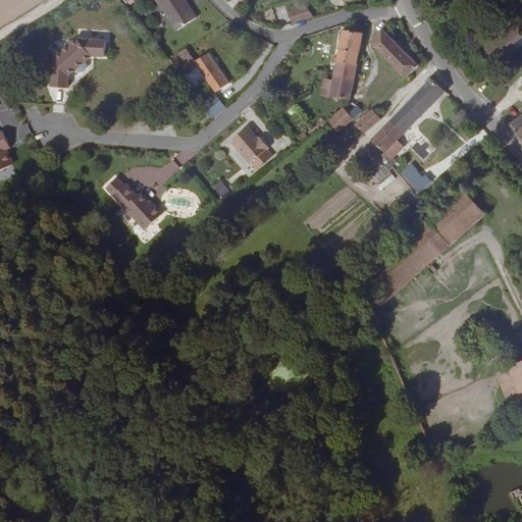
[(148,0),(153,7),(158,4),(175,31),(195,17),(183,0),(148,0)]
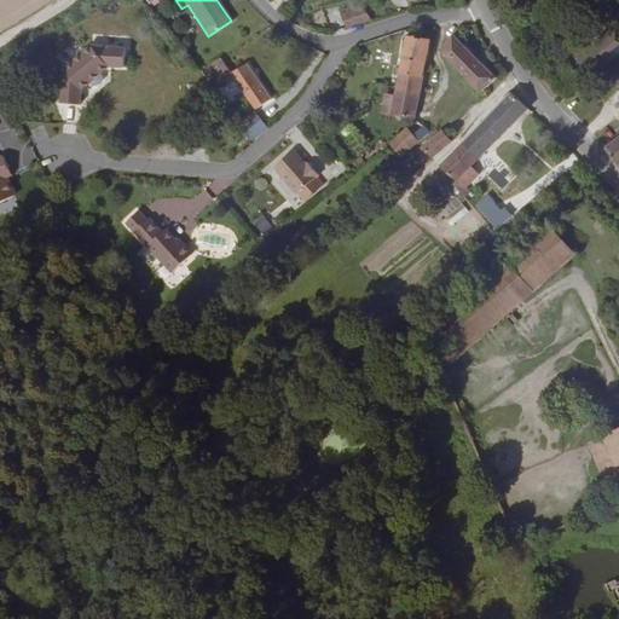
[(339,15),(346,27),(370,19),(362,6),(352,10),(351,6),(343,9),(345,12),(339,15)]
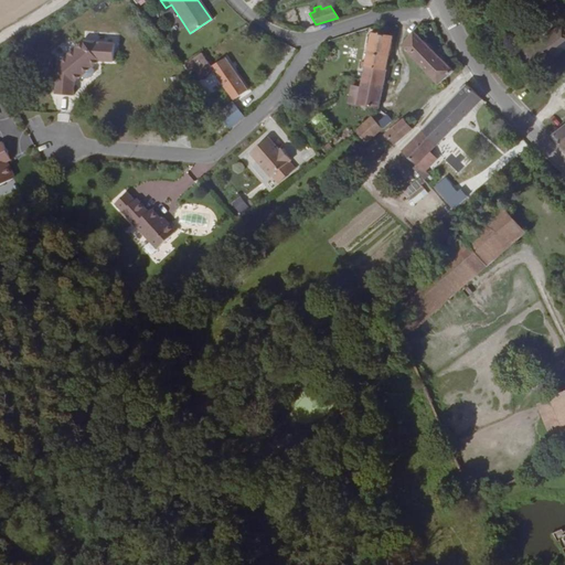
[(564,23),(540,43),(553,60),(555,59),(564,51),(564,23)]
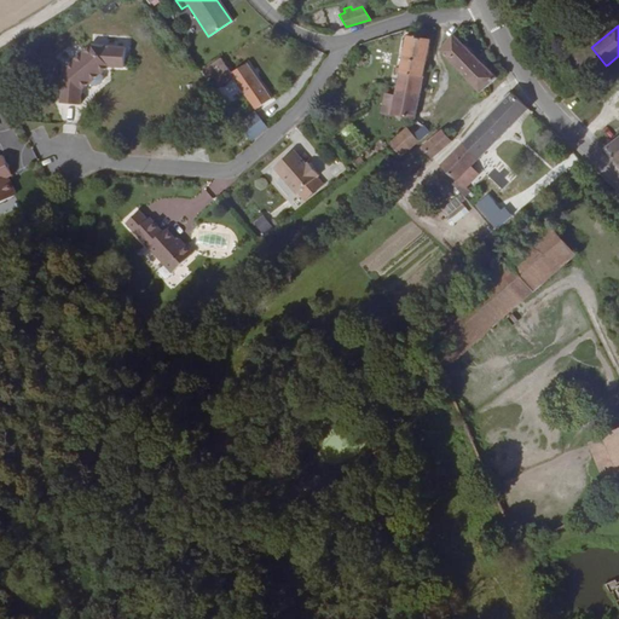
[(415,30),(408,28),(397,81),(387,79),(386,85),(418,92),(429,39),(416,38),(416,35),(415,35),(415,30)]
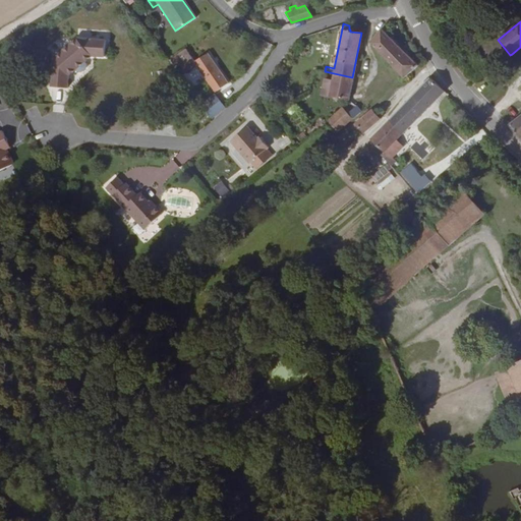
[(417,65),(380,29),(369,42),(403,77),(417,65)]
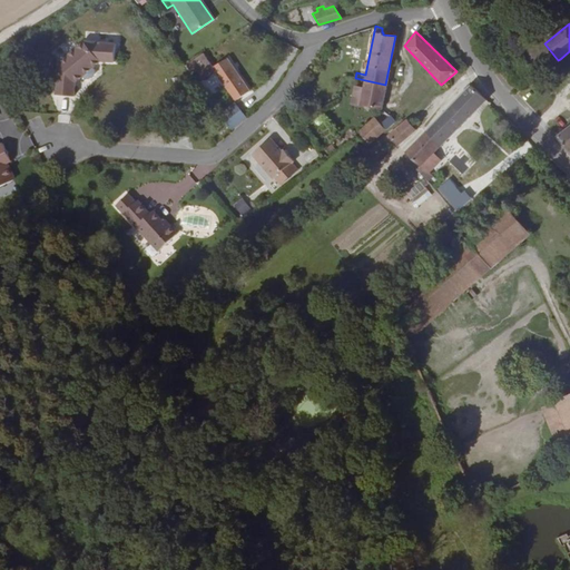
[(82,36),(57,58),(55,89),(72,90),(74,77),(81,69),(84,72),(88,72),(92,68),(92,65),(90,61),(98,55),(112,56),(114,38),(82,36)]
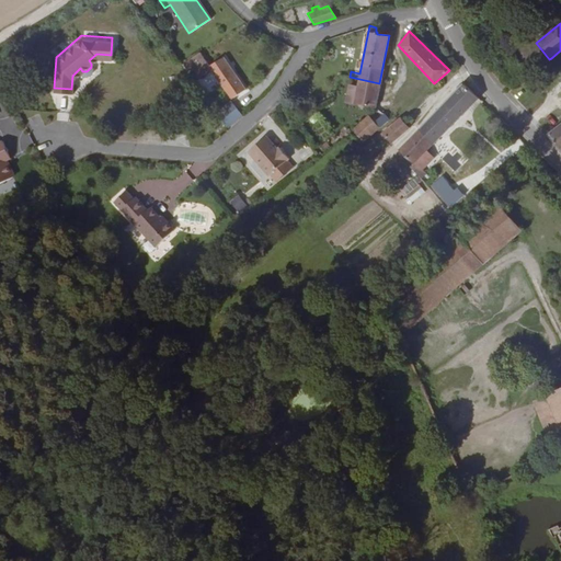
[(521,47),(523,52),(533,45),(528,39),(519,46),(521,47)]
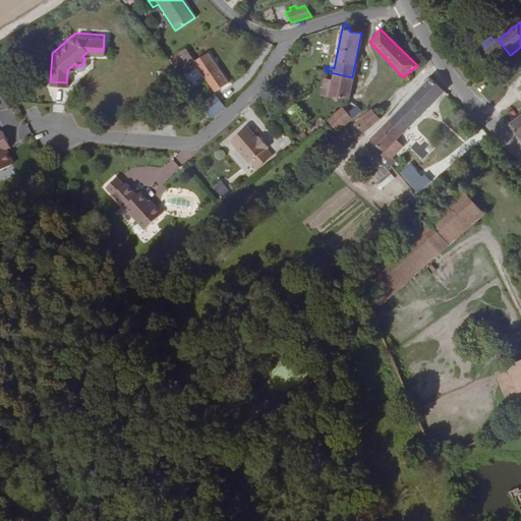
[(481,51),(494,67),(510,55),(498,40),(495,42),(485,48),(481,51)]
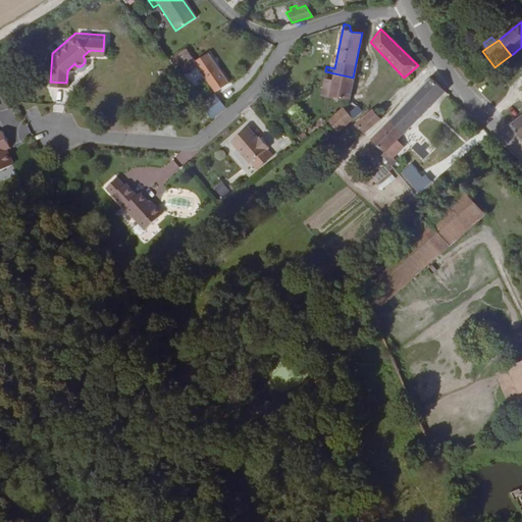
[(192,62),(183,47),(166,57),(179,75),(196,65),(215,91),(226,84),(205,53),(192,62)]
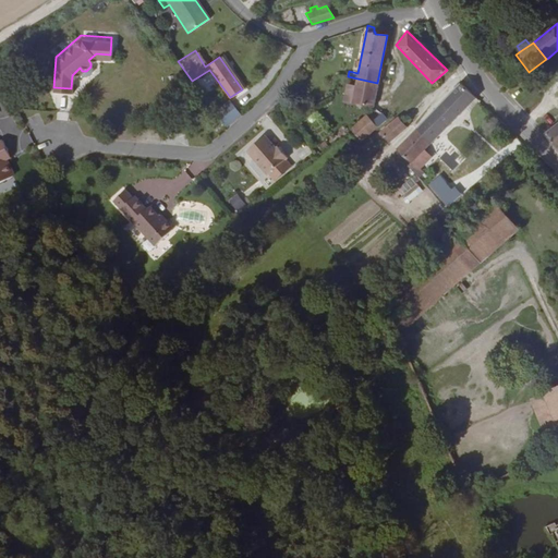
[(377,83),(348,76),(346,85),(354,86),(352,101),(373,105),(375,95),(377,83)]
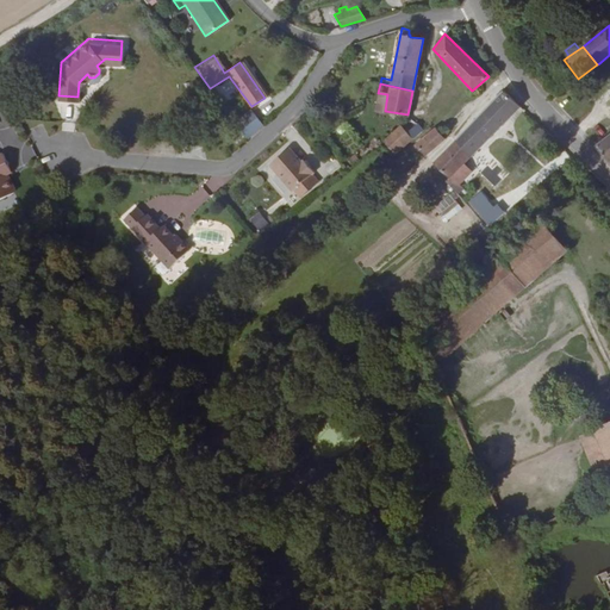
[(471,156),(520,106),(503,91),(455,141),(471,156)]
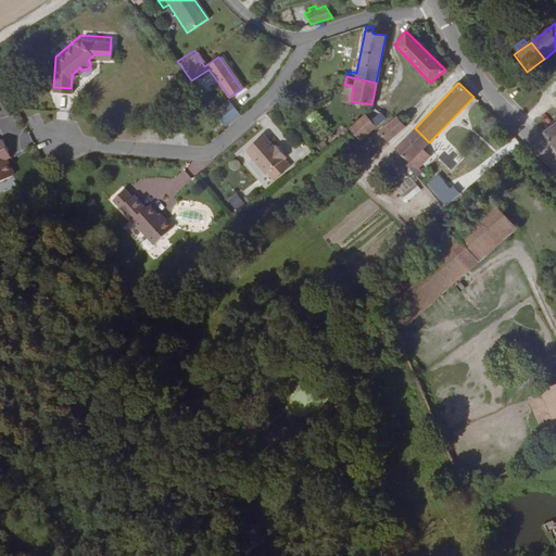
[(213,110),(224,124),(238,112),(226,98),(213,110)]
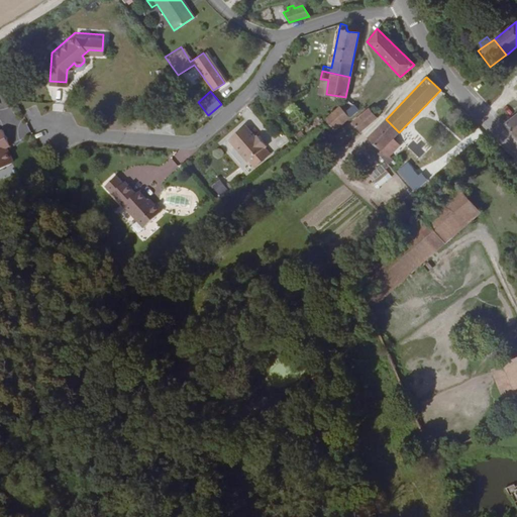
[(344,112),(338,106),(324,120),(335,131),(358,110),(352,105),(344,112)]
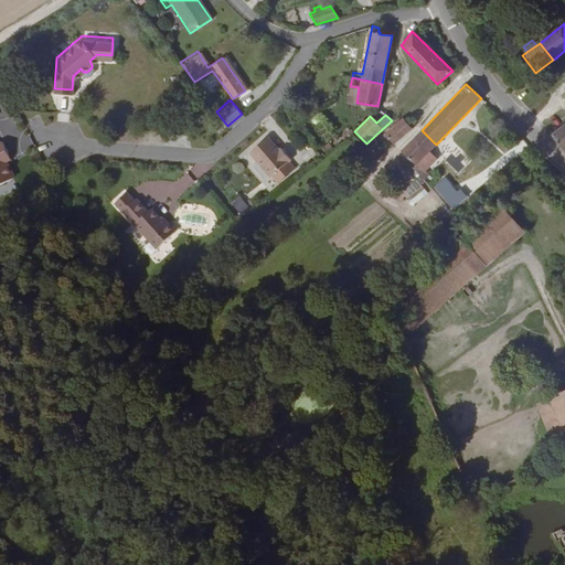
[(387,138),(392,144),(411,128),(402,118),(398,120),(380,137),(383,142),(387,138)]
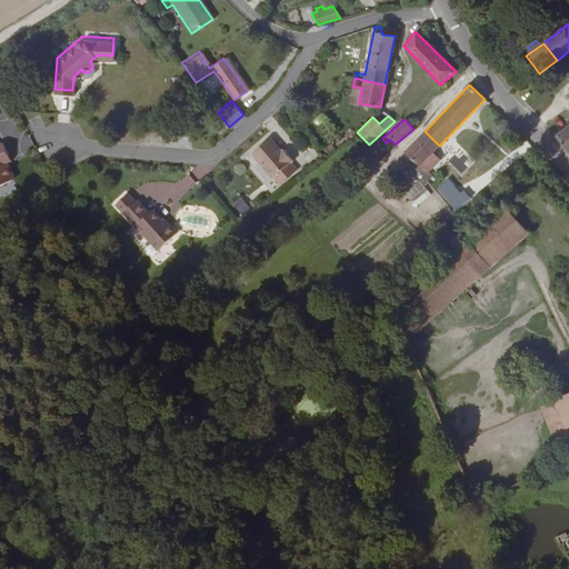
[(568,127),(556,137),(568,151),(568,127)]
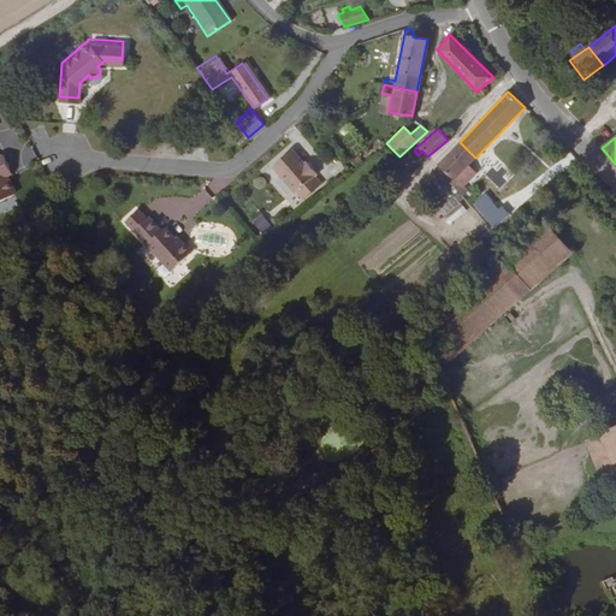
[(475,158),(460,142),(454,148),(437,165),(451,181),(456,176),(465,169),(468,165),(475,158)]
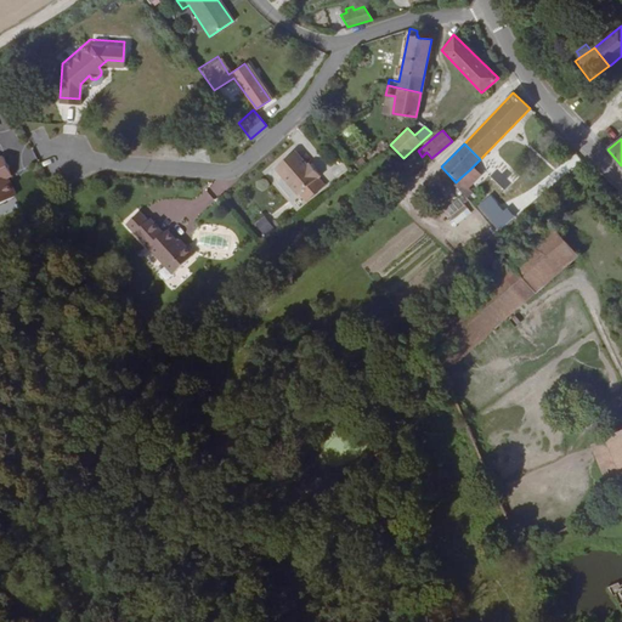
[(294,150),(275,167),(297,194),(320,175),(310,163),(307,165),(294,150)]
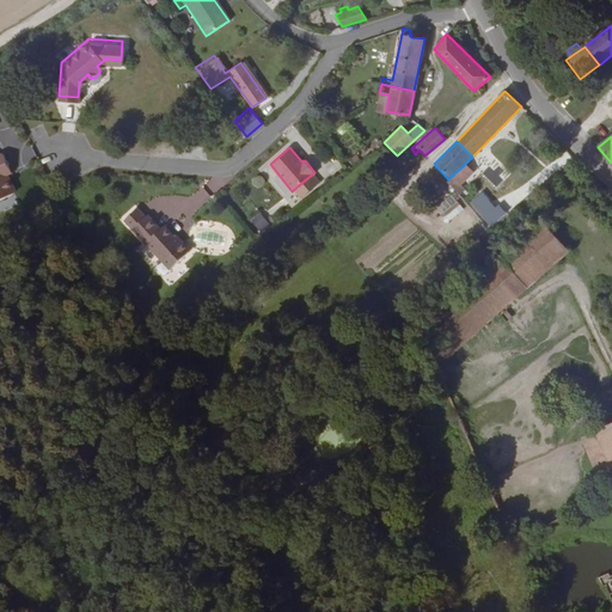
[(5,171),(4,170),(0,161),(6,159),(1,148),(0,148),(0,194),(13,188),(12,187),(13,182),(8,172),(5,171)]
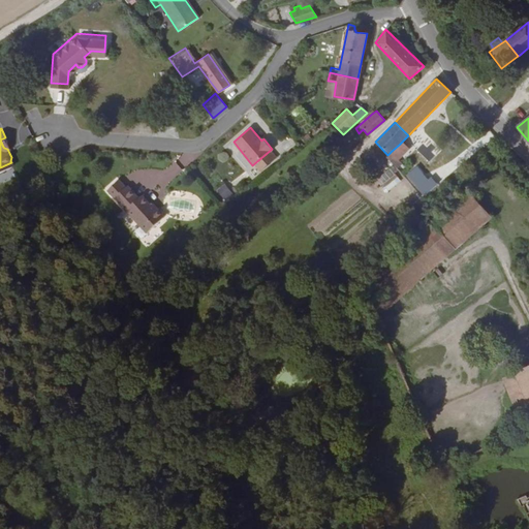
[(331,132),(327,136),(331,142),(335,138),(331,132)]
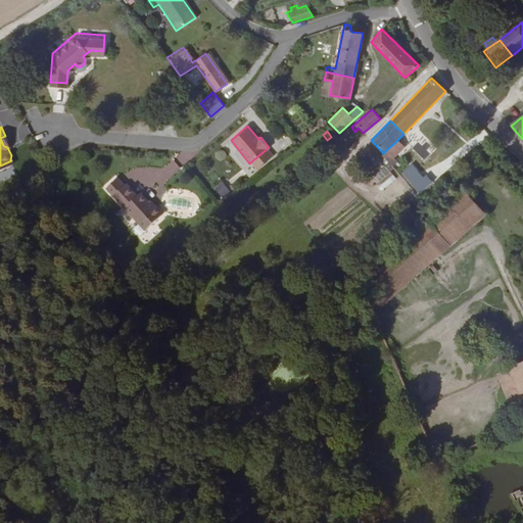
[(0,138),(3,145),(9,142),(5,136),(0,138)]
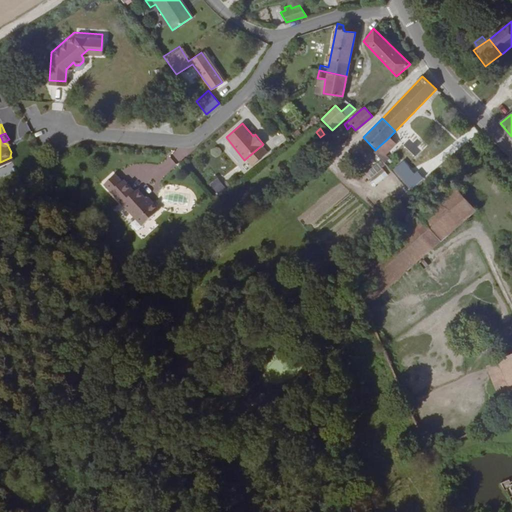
[(395,144),(389,137),(386,140),(391,147),(395,144)]
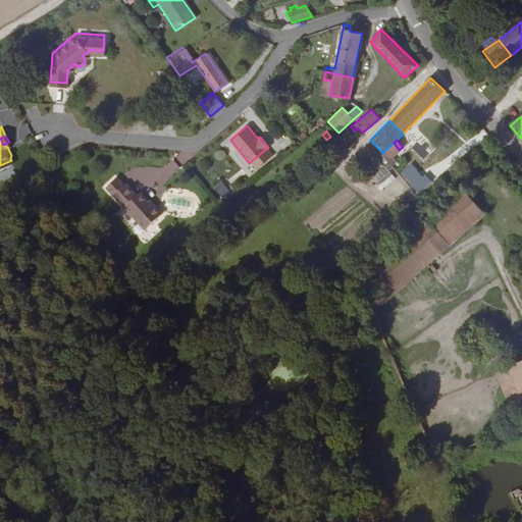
[(394,143),(386,149),(392,156),(399,150),(394,143)]
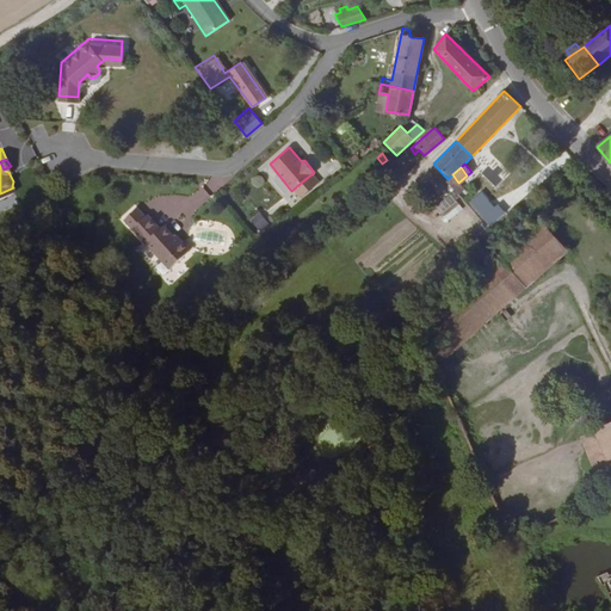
[(452,174),(448,179),(445,181),(456,193),(462,187),(458,183),(452,174)]
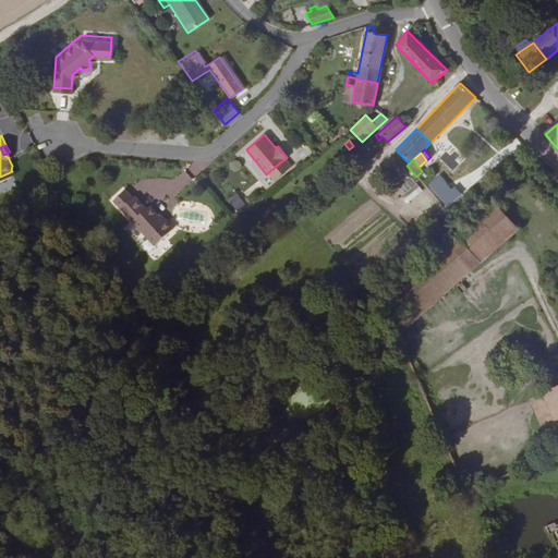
[(121,189),(109,199),(152,244),(168,228),(168,225),(164,219),(159,219),(146,205),(143,207),(130,195),(129,196),(121,189)]
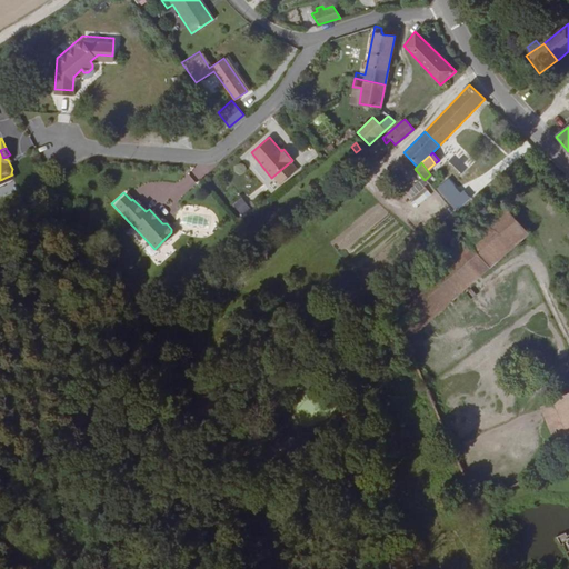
[(240,197),(233,205),(240,212),(248,205),(240,197)]
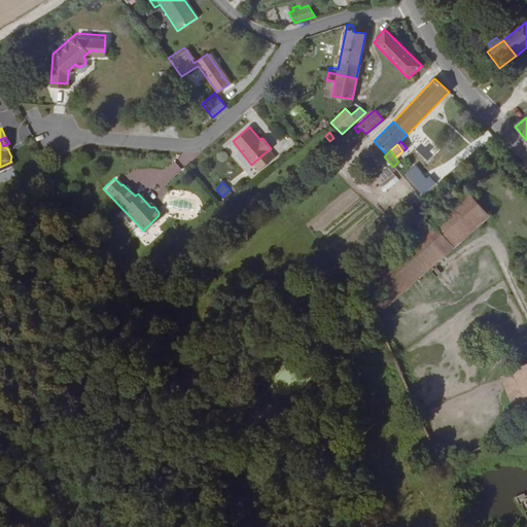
[(431,221),(453,248),(489,216),(475,199),(468,190),(431,221)]
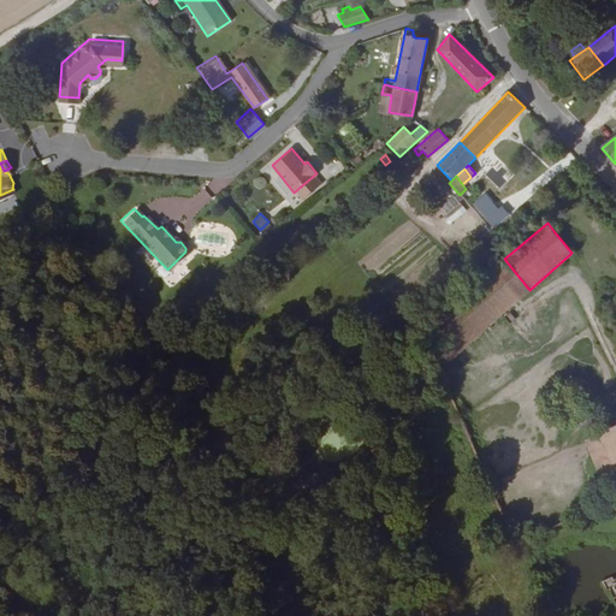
[(504,259),(421,331),(448,361),(529,290),(504,259)]
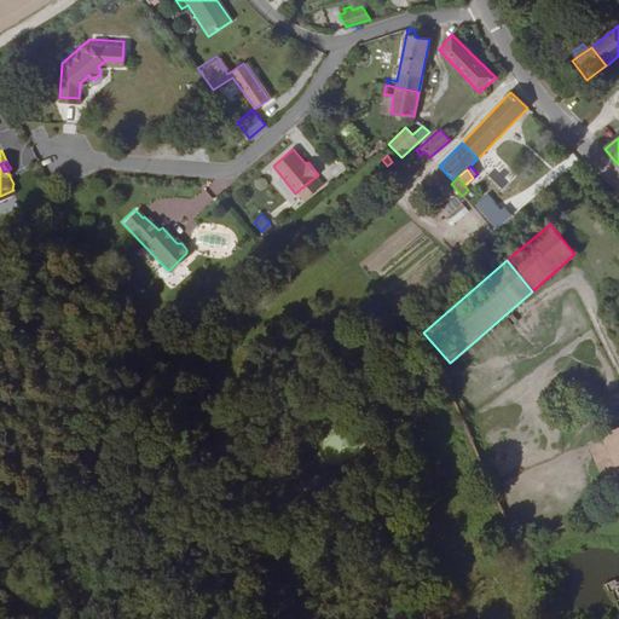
[(33,284),(19,293),(27,304),(40,294),(33,284)]
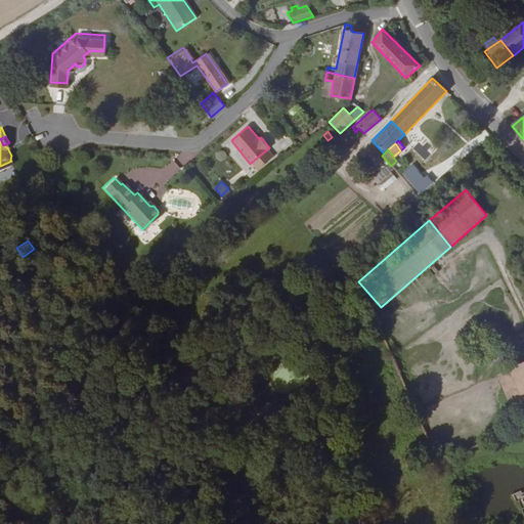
[(513,368),(523,363),(523,348),(507,356),(513,368)]
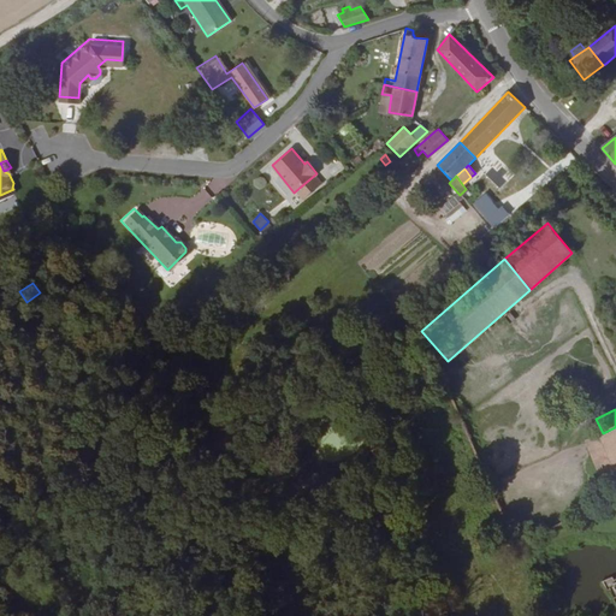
[(615,427),(603,433),(615,467),(615,468),(615,427)]
